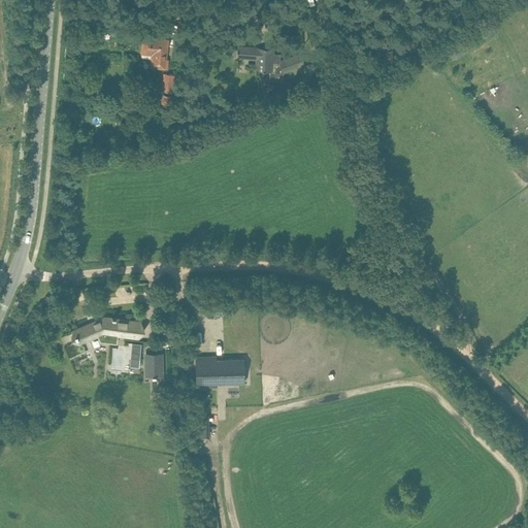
[(168,40),(143,37),(141,57),(152,58),(152,66),(167,68),(168,60),(166,59),(168,40)]
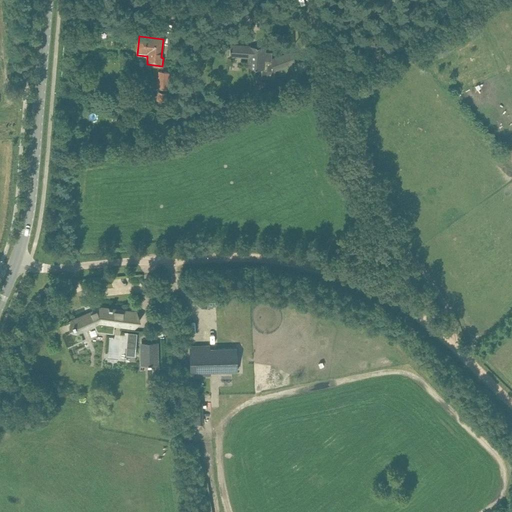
[(440,47),(444,54),(460,44),(455,37),(440,47)]
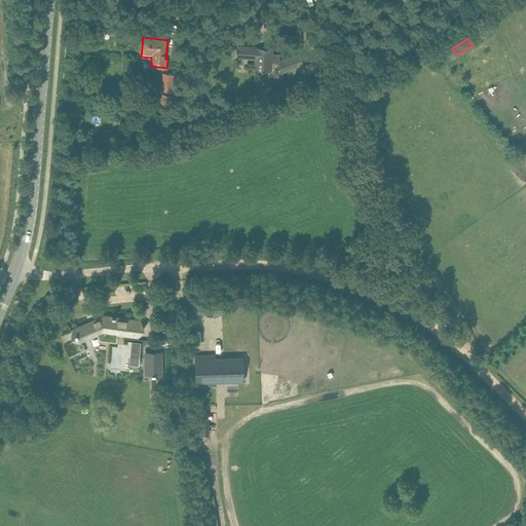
[(269,71),(268,80),(282,81),(283,71),(303,64),(299,53),(278,61),(279,53),(271,52),(271,48),(257,47),(236,46),(235,57),(256,58),(256,70),(269,71)]
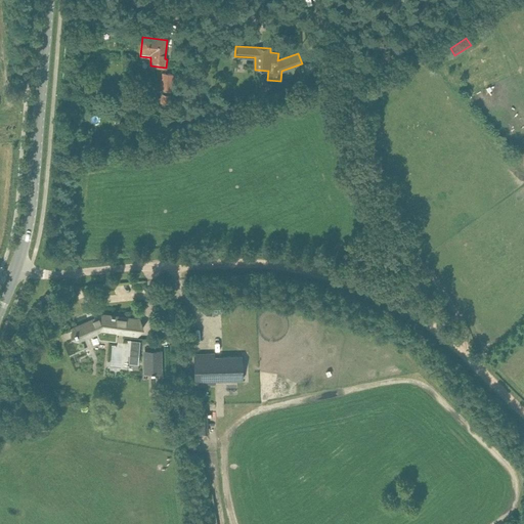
[(161,87),(171,88),(173,74),(163,72),(161,87)]
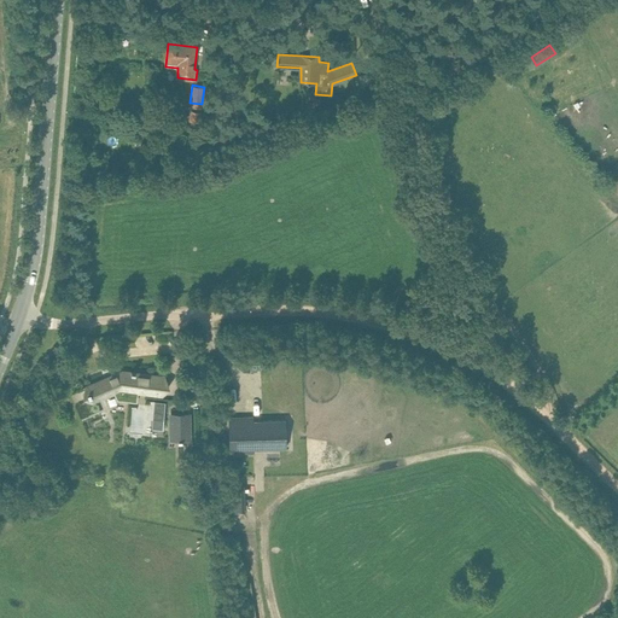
[(190,121),(199,122),(202,111),(191,110),(190,121)]
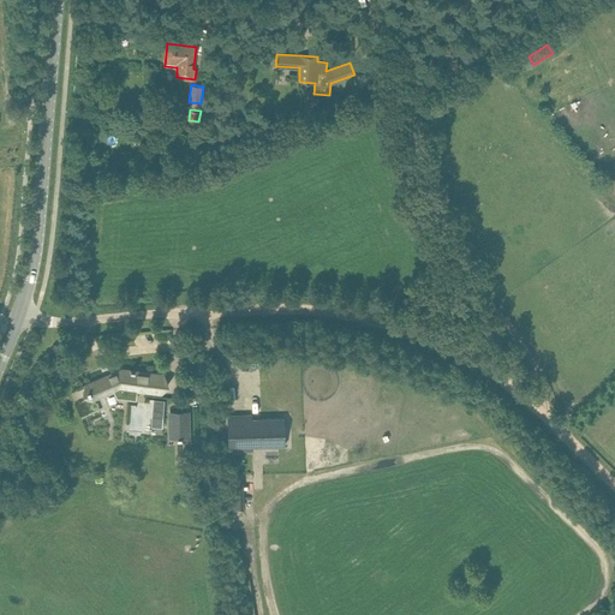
[(135,400),(137,389),(162,393),(165,375),(135,370),(135,369),(131,369),(131,370),(123,369),(77,388),(77,389),(87,384),(89,389),(88,390),(89,394),(90,394),(93,399),(113,390),(117,398),(135,400)]
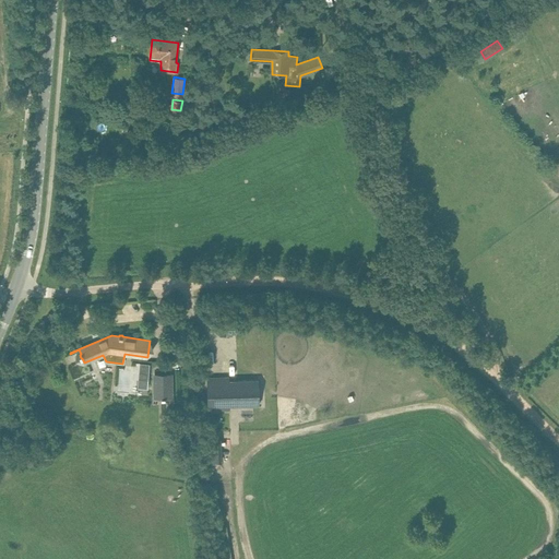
[(150,380),(150,361),(139,363),(139,380),(150,380)]
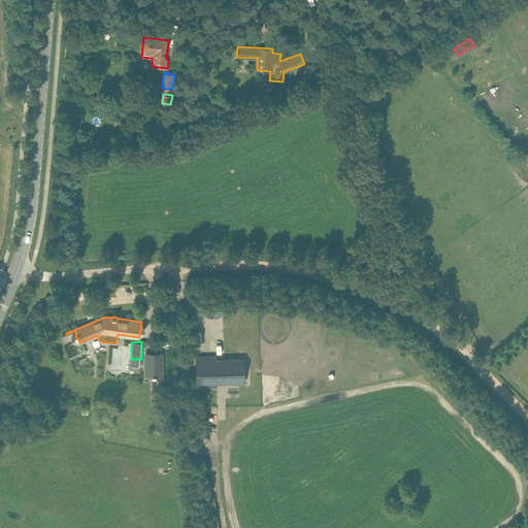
[(144,376),(163,376),(163,353),(144,353),(144,376)]
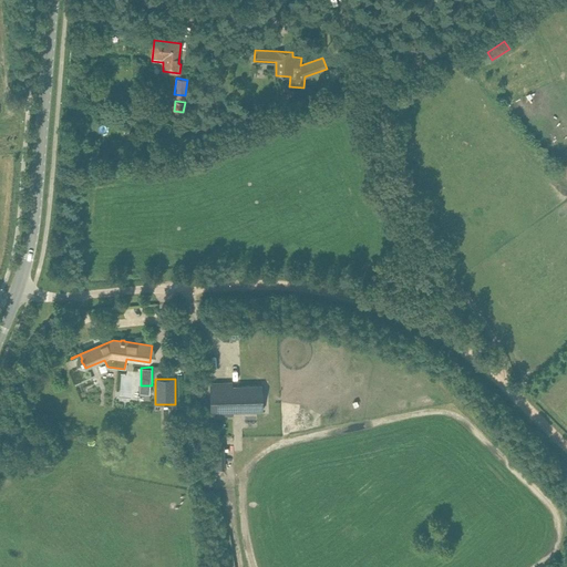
[(210,410),(223,409),(224,415),(234,415),(234,412),(241,411),(263,411),(261,384),(240,385),(233,385),(233,382),(210,382),(210,410)]
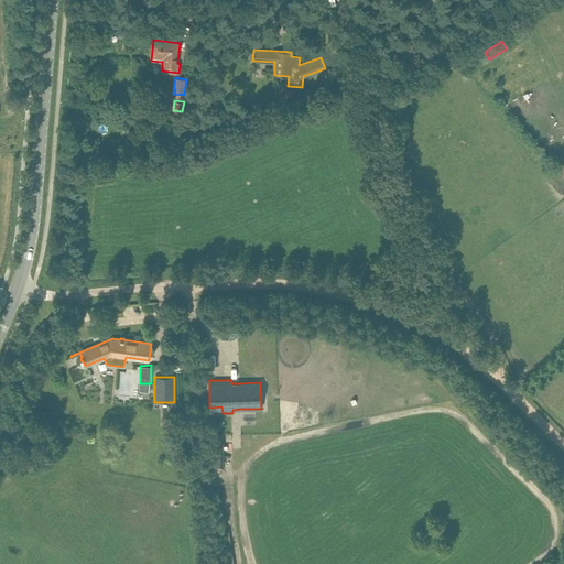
[(210,466),(224,466),(224,447),(210,447),(210,466)]
